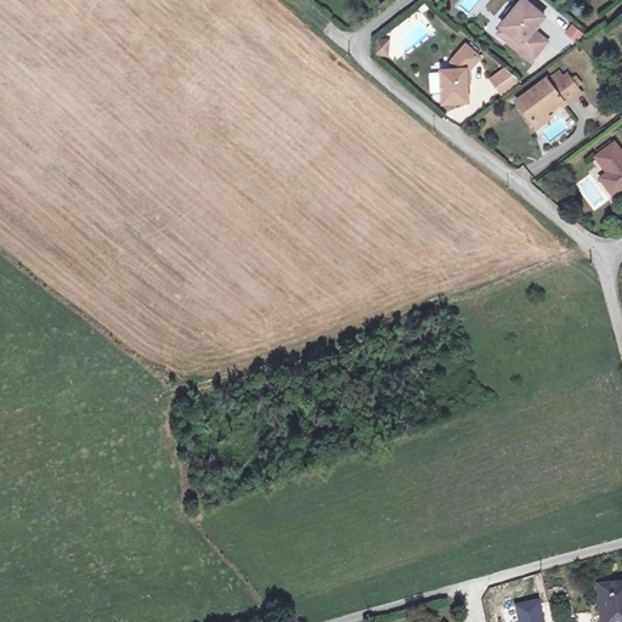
[(507,18),(501,26),(502,27),(512,34),(507,40),(531,60),(547,41),(532,29),(544,16),(525,0),(521,0),(516,6),(512,6),(507,12),(507,18)]
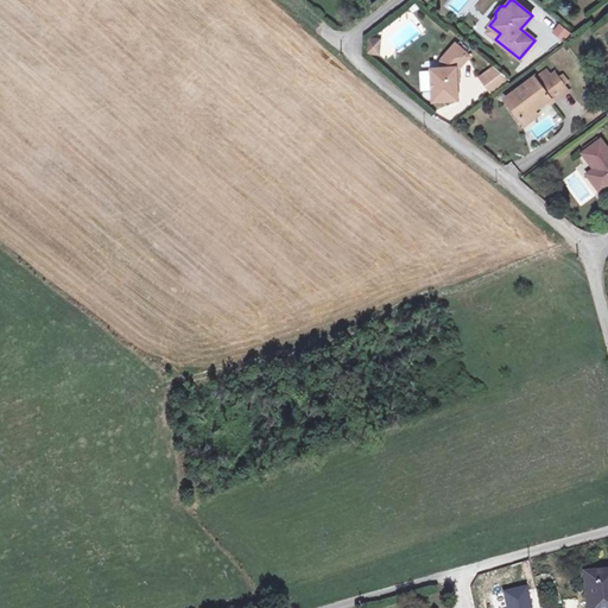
[(532,17),(552,31),(558,20),(539,7),(532,17)]
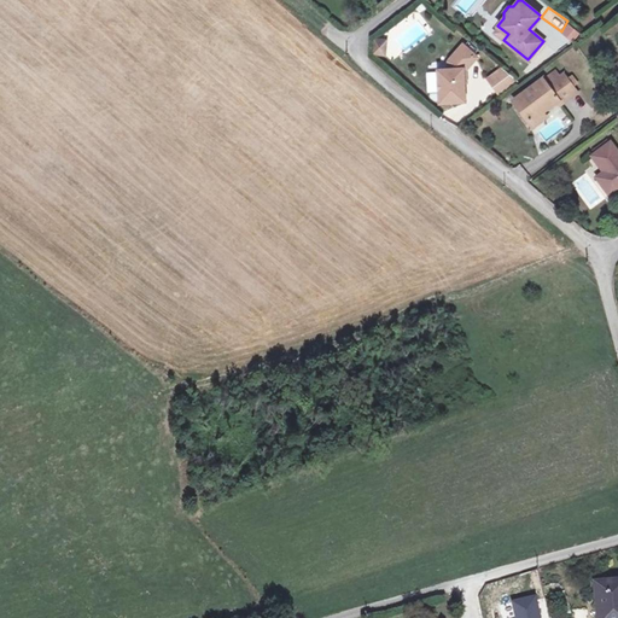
[(567,24),(561,34),(572,40),(577,30),(567,24)]
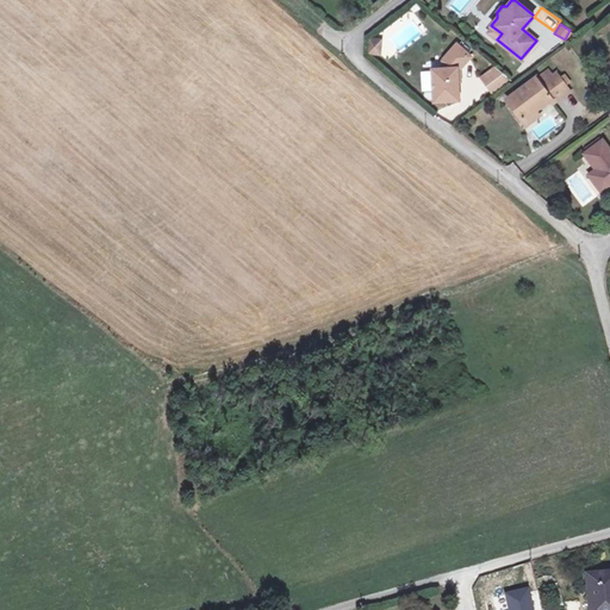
[(492,26),(489,31),(497,39),(502,33),(492,26)]
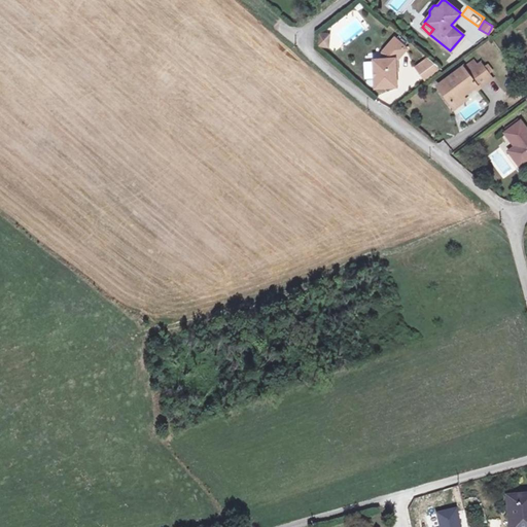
[(331,35),(321,34),(319,45),(329,46),(331,35)]
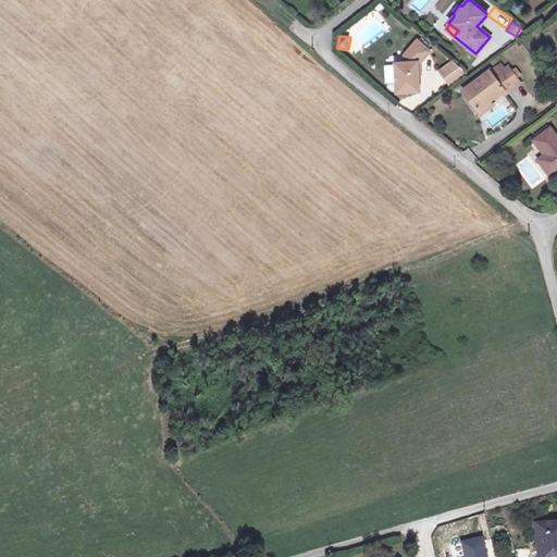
[(405,61),(395,61),(398,91),(420,89),(419,72),(418,61),(421,60),(430,52),(417,39),(405,52),(405,61)]
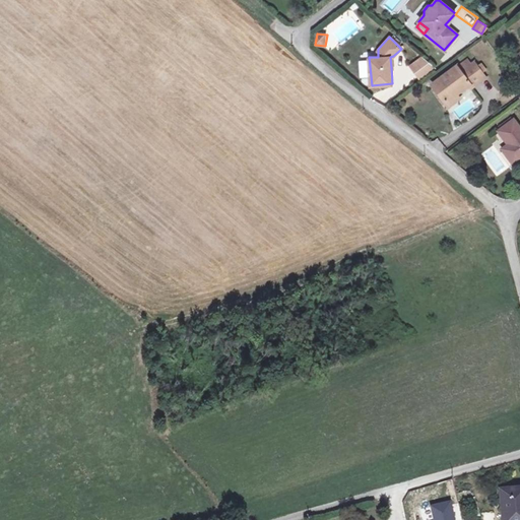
[(427,60),(415,67),(427,76),(436,68),(427,60)]
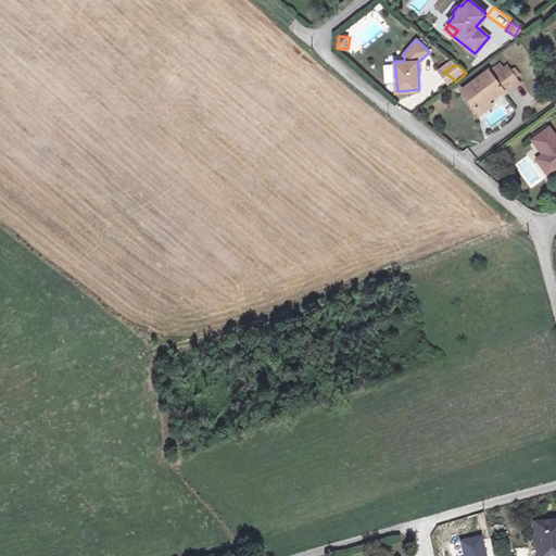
[(488,72),(463,90),(476,109),(490,99),(501,90),(504,95),(518,84),(505,65),(490,76),(488,72)]
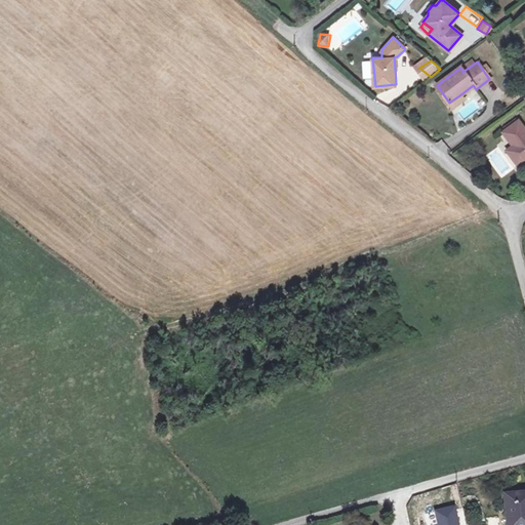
[(462,93),(449,103),(452,107),(465,97),(462,93)]
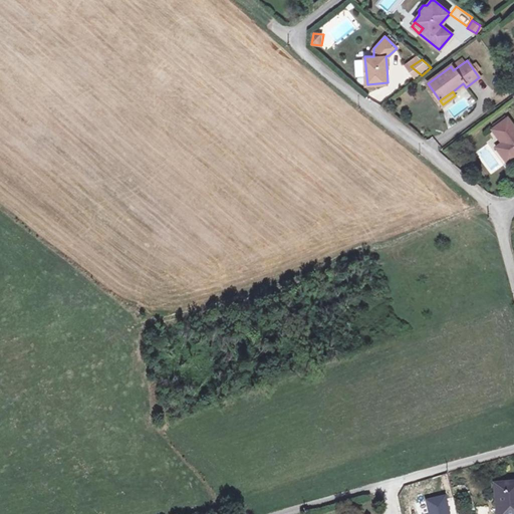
[(513,125),(508,117),(493,130),(503,143),(497,148),(508,163),(513,158),(513,125)]
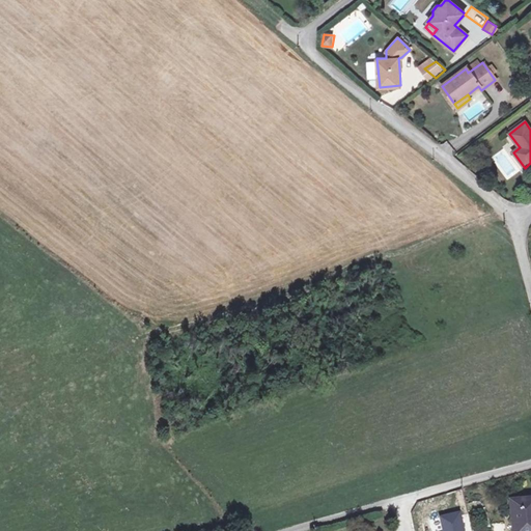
[(530,530),(530,498),(511,500),(513,530),(530,530)]
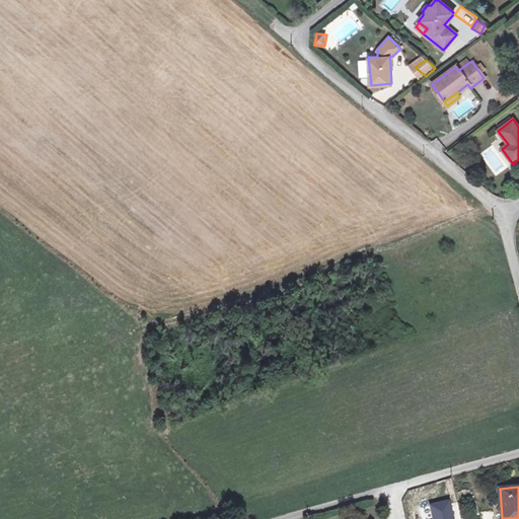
[(432,518),(453,518),(450,500),(429,504),(432,518)]
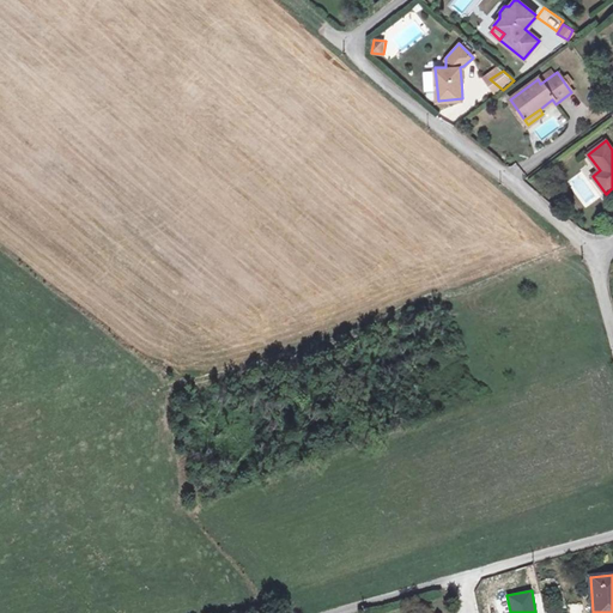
All buildings are outlined.
